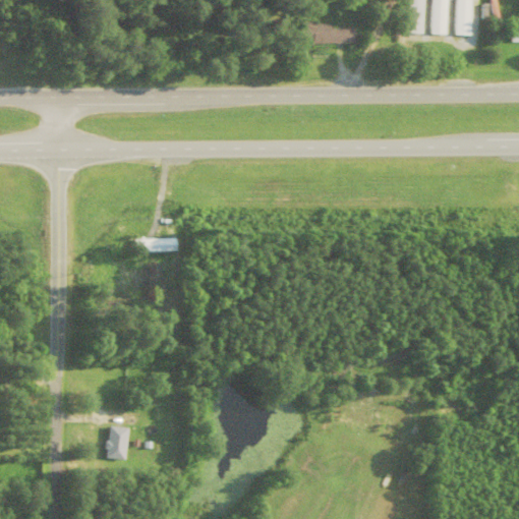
[(408,0),(409,34),(426,34),(425,0),(408,0)]
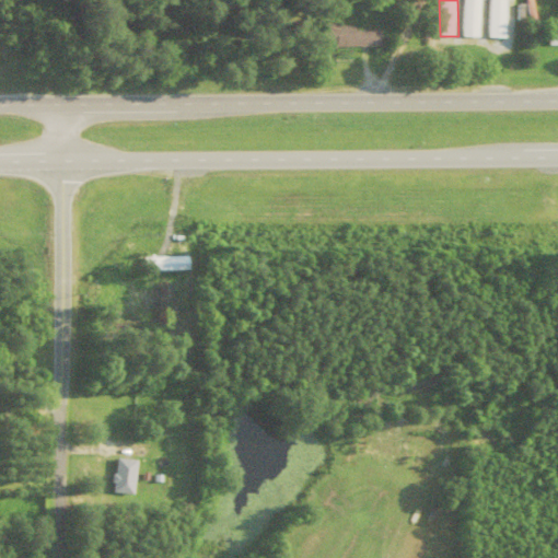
[(483,37),(481,0),(464,0),(464,37),(483,37)]
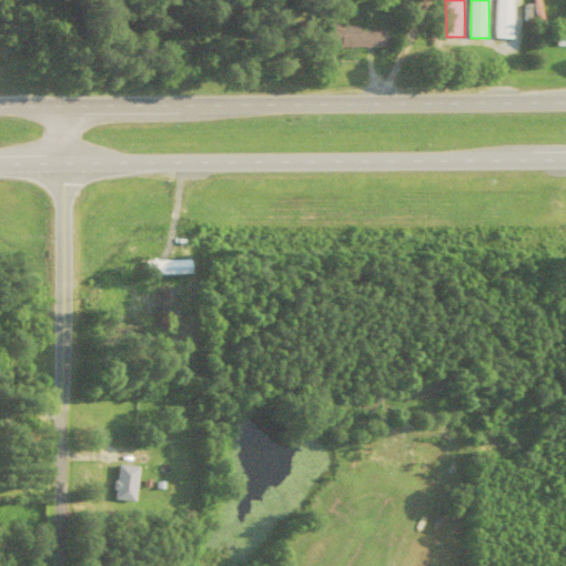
[(497,0),(498,38),(516,38),(515,0),(497,0)]
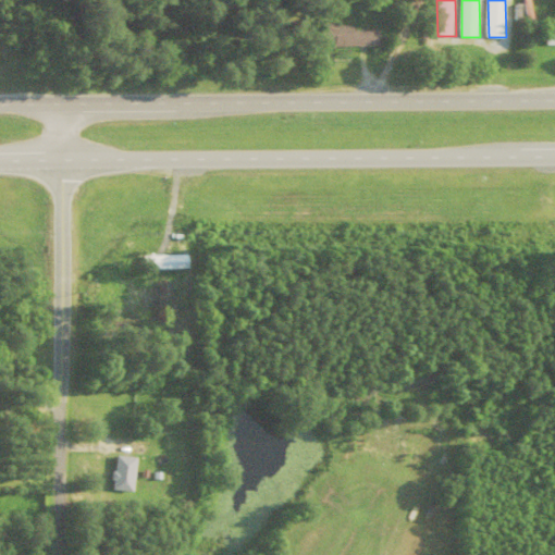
[(382,26),(320,26),(320,47),(381,47),(382,26)]
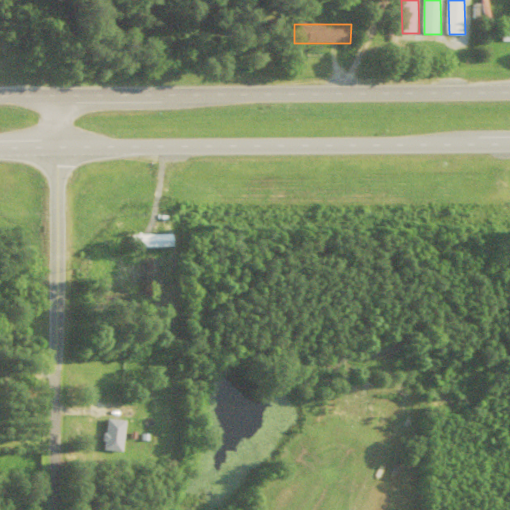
[(126,419),(107,419),(107,450),(126,450),(126,419)]
